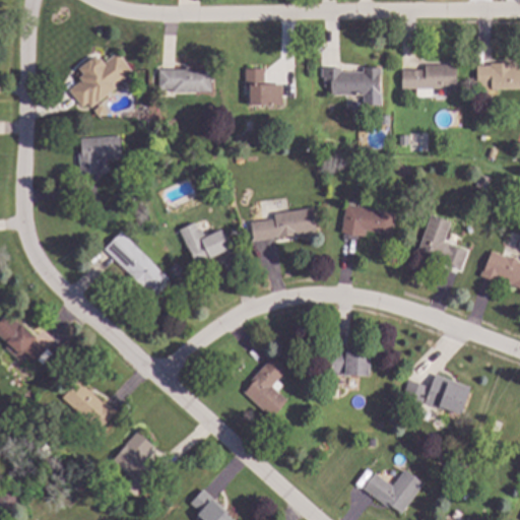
[(116,53),(131,72),(113,85),(115,88),(88,108),(85,104),(80,108),(67,90),(79,81),(76,78),(81,74),(76,69),(89,59),(92,59),(100,59),(103,63),(116,53)]
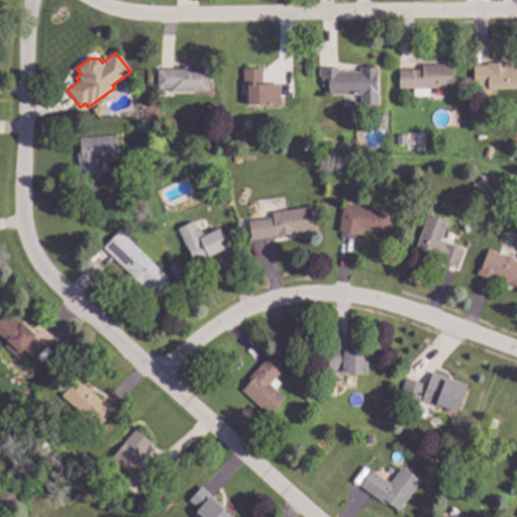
[(473,66),(486,66),(486,63),(512,63),(512,65),(516,65),(516,88),(473,89),(473,66)]
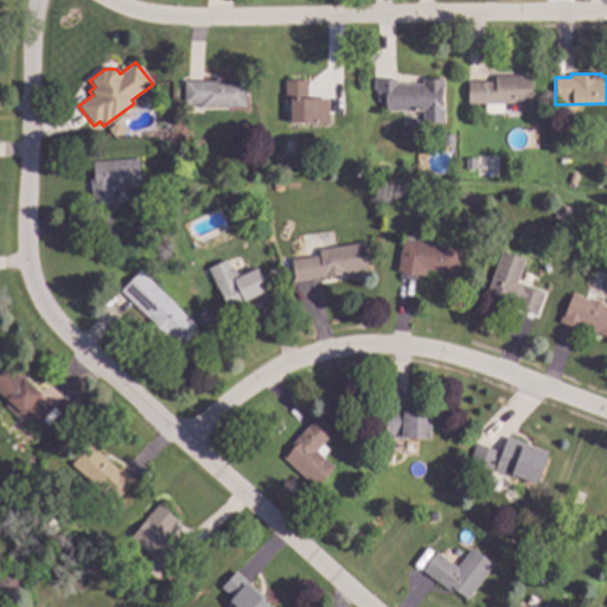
[(467,82),(467,104),(531,103),(531,75),(494,76),(494,82),(467,82)]
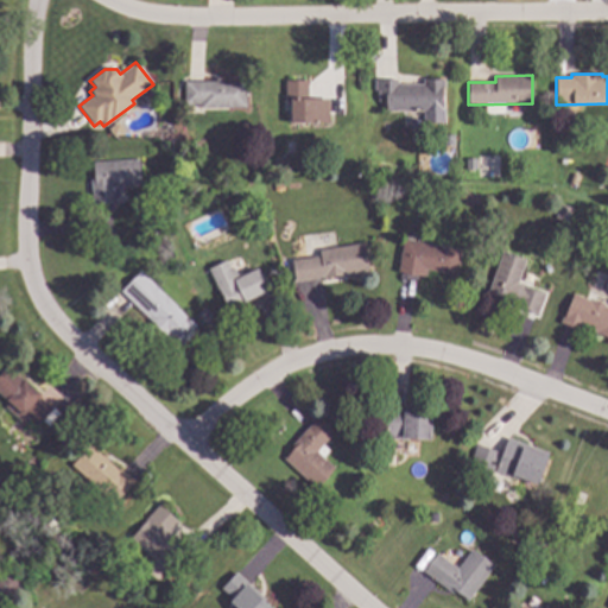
[(183,81),(246,80),(246,109),(200,111),(200,105),(184,105),(183,81)]
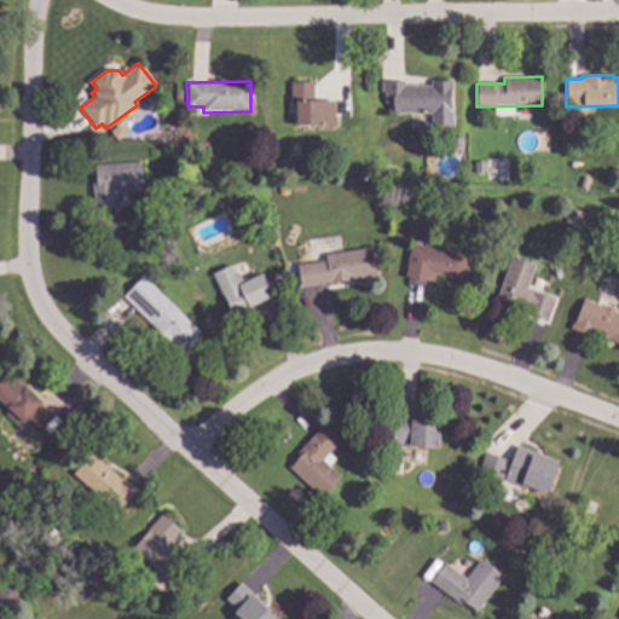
[(289,82),(314,81),(314,99),(336,99),(337,126),(295,127),(295,111),(290,111),(289,82)]
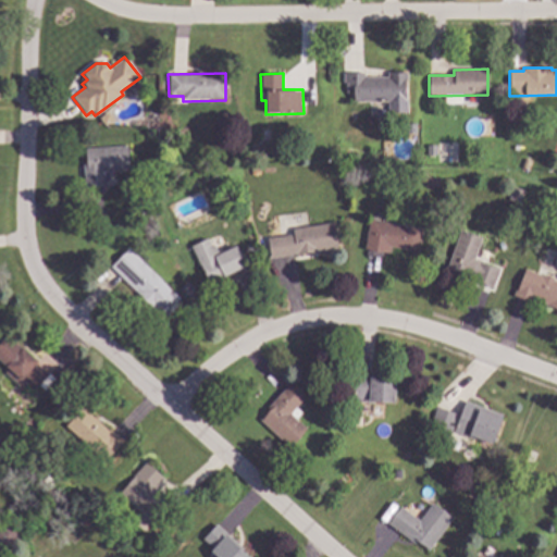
[(343,73),(363,73),(364,77),(386,76),(386,73),(407,73),(407,113),(346,114),(345,83),(343,83),(343,73)]
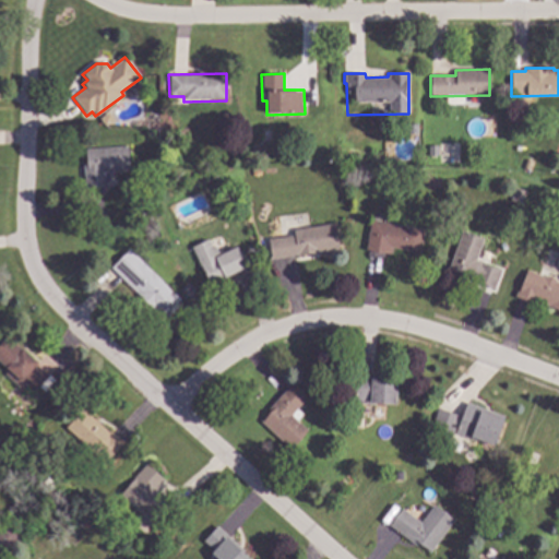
[(118,147),(120,171),(104,173),(105,188),(84,189),(83,164),(86,164),(85,151),(118,147)]
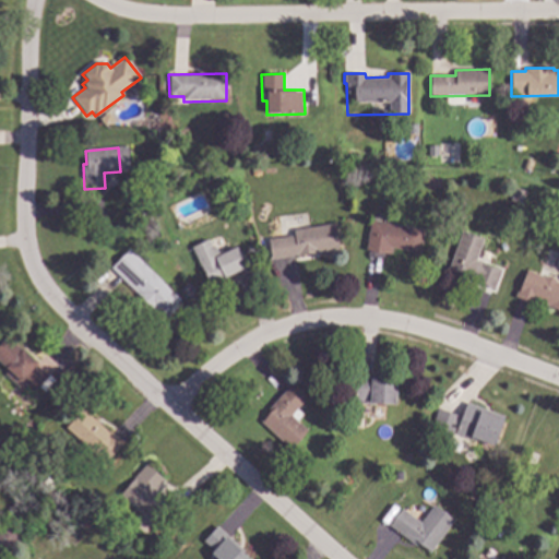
[(369,221),(365,249),(392,254),(393,249),(419,253),(424,229),(369,221)]
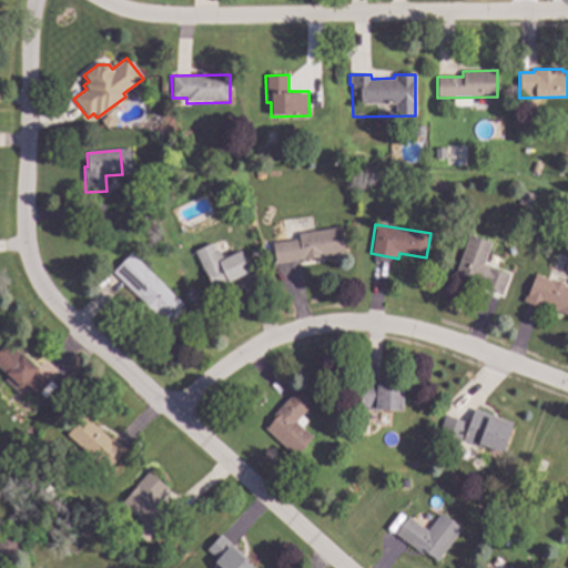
[(272,243),(297,239),(296,233),(341,226),(345,253),(275,264),(272,243)]
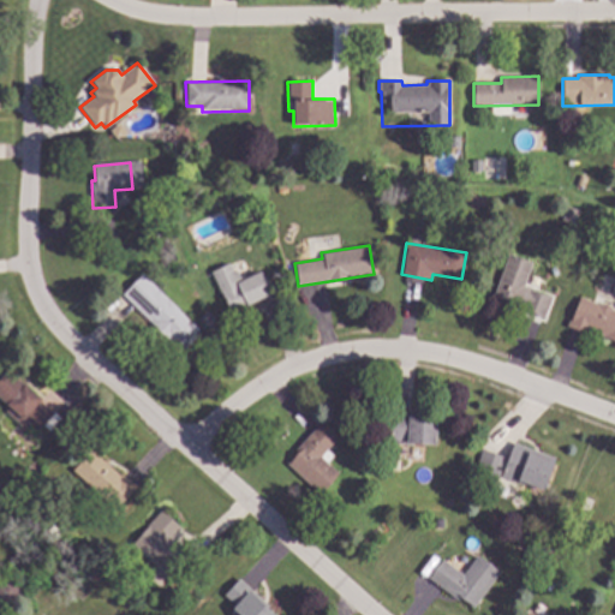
[(508,255),(531,263),(524,286),(554,297),(545,321),(491,300),(508,255)]
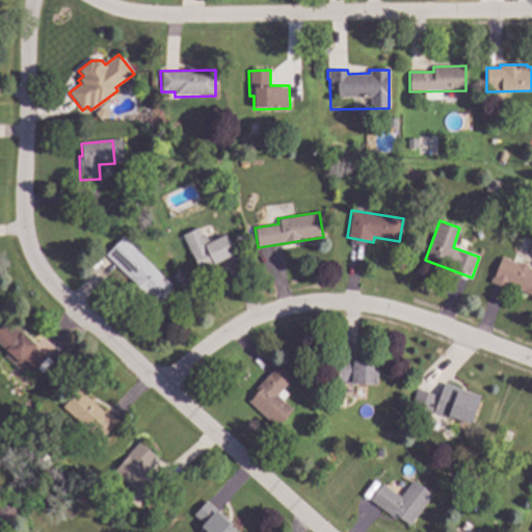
[(181,235),(198,227),(202,234),(205,233),(209,241),(224,235),(233,255),(213,263),(212,259),(194,267),(181,235)]
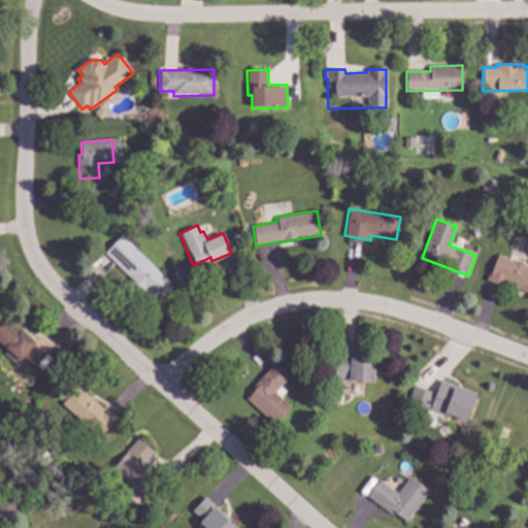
[(121,235),(104,254),(142,290),(161,271),(121,235)]
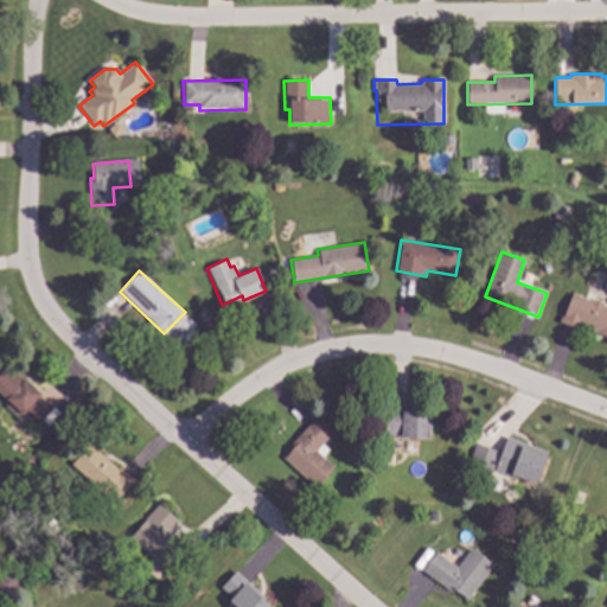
[(572,292),(606,305),(606,334),(577,324),(574,328),(560,324),(572,292)]
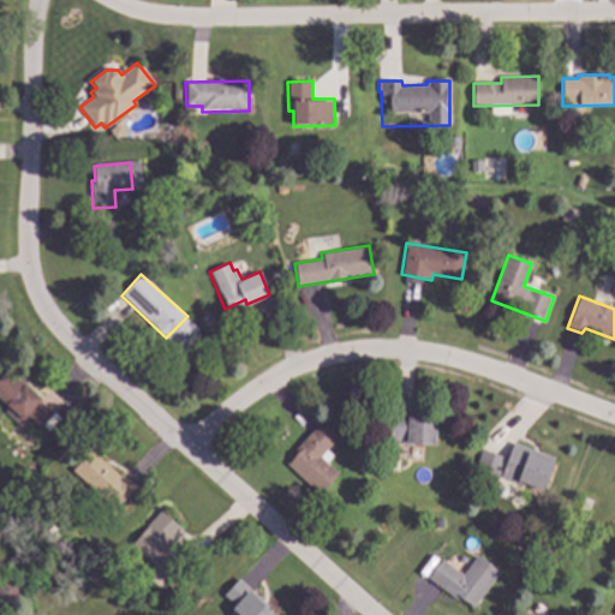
[(6,368),(0,374),(0,400),(7,407),(3,412),(16,423),(23,415),(39,428),(51,413),(41,404),(43,400),(6,368)]
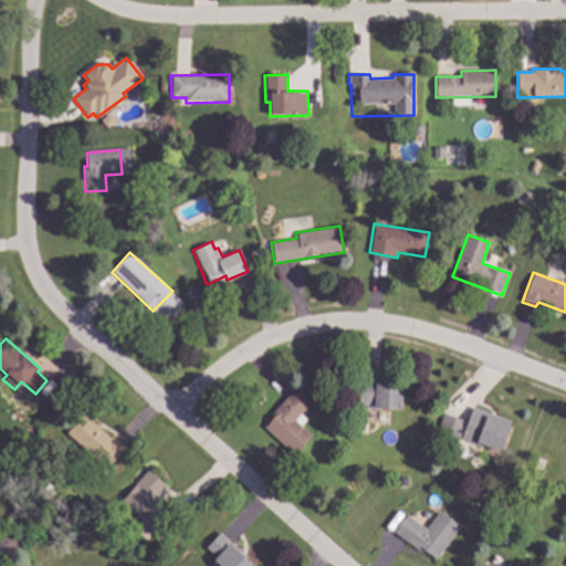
[(359,376),(376,377),(375,381),(401,383),(400,410),(374,409),(373,406),(358,405),(359,376)]
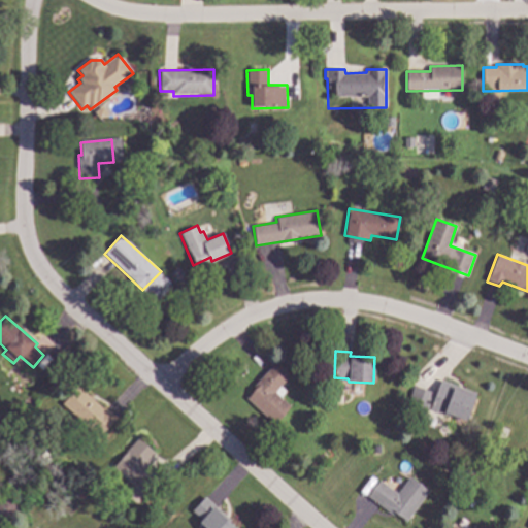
[(273,363),(289,376),(274,393),(290,406),(274,424),(246,398),(257,387),(255,384),(273,363)]
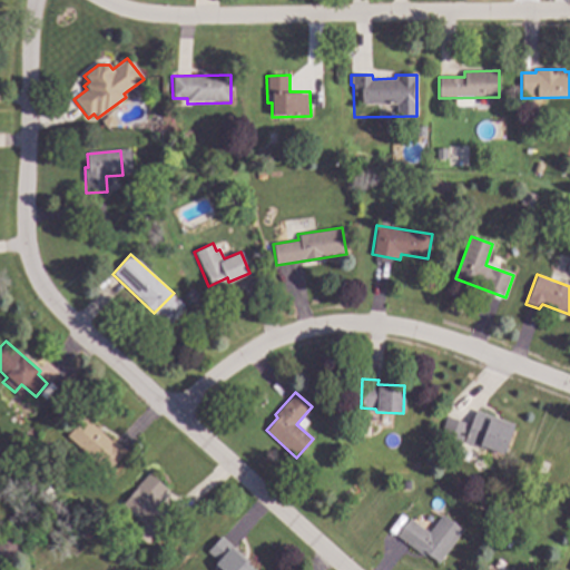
[(445,415),(470,424),(474,409),(516,423),(504,455),(461,441),(458,452),(435,444),(445,415)]
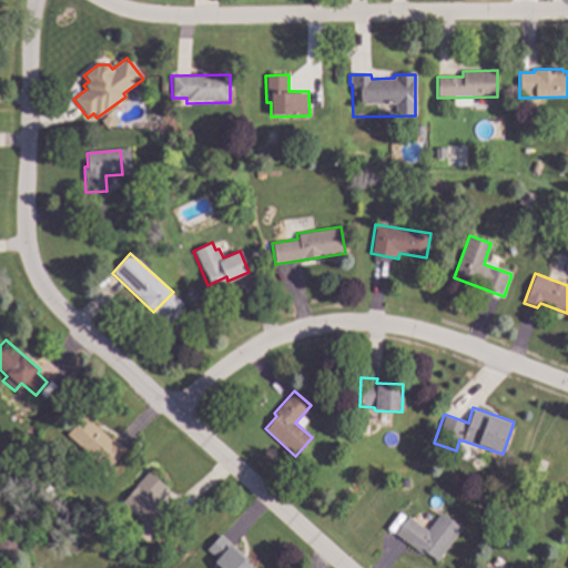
[(83,417),(125,452),(110,469),(68,435),(83,417)]
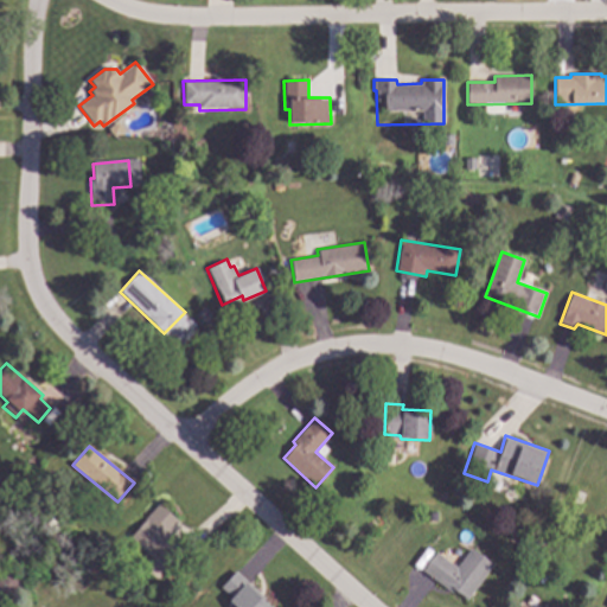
[(158,503),(129,537),(171,573),(191,549),(170,531),(179,521),(158,503)]
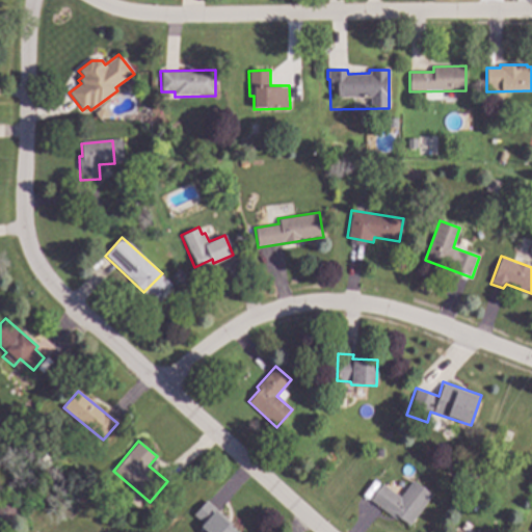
[(381,483),(400,497),(411,480),(433,496),(410,528),(370,500),(381,483)]
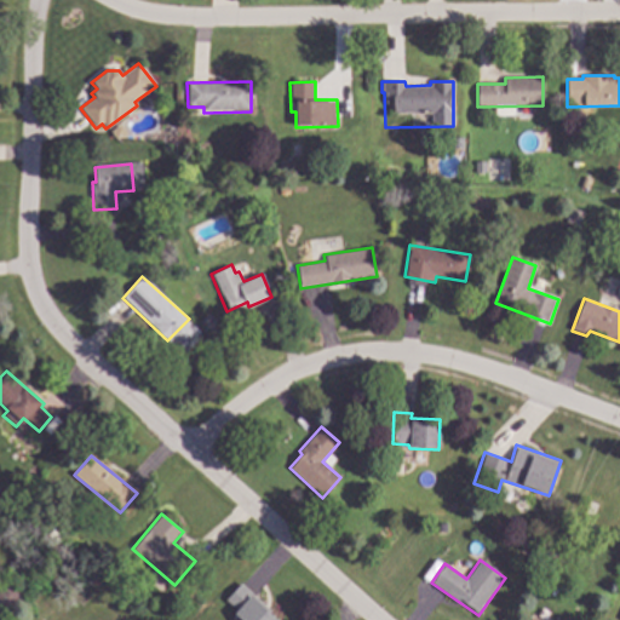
[(0,584),(19,596),(9,613),(0,607),(0,584)]
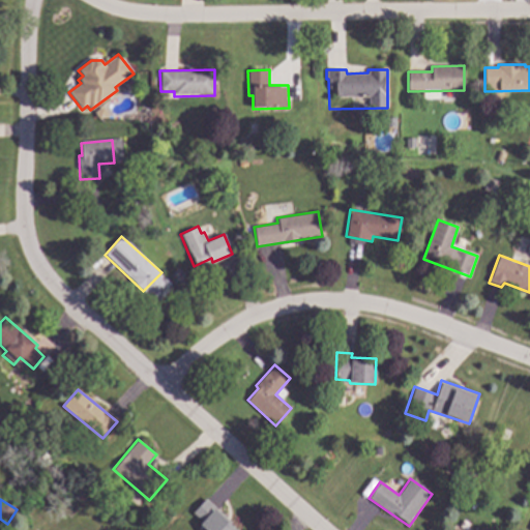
[(239,529),(206,499),(194,512),(202,520),(198,524),(204,529),(239,529)]
